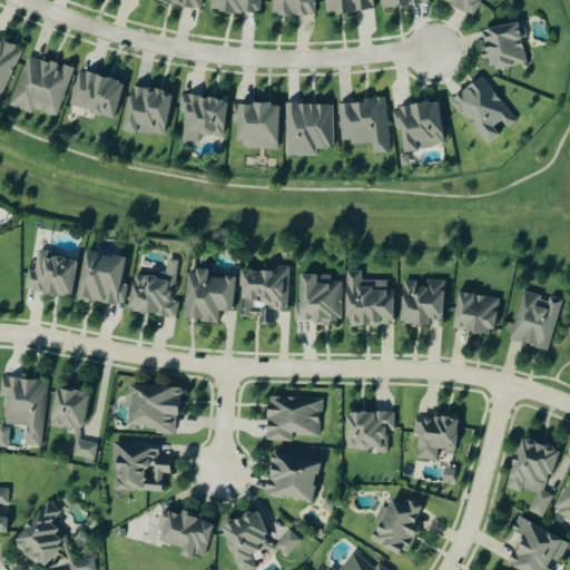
[(151,0),(151,1),(196,9),(197,0),(151,0)]
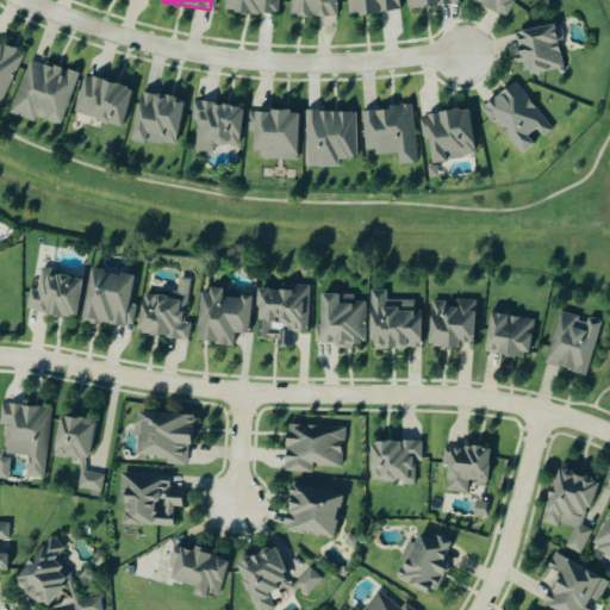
[(224,0),(224,13),(277,14),(277,0),(224,0)]
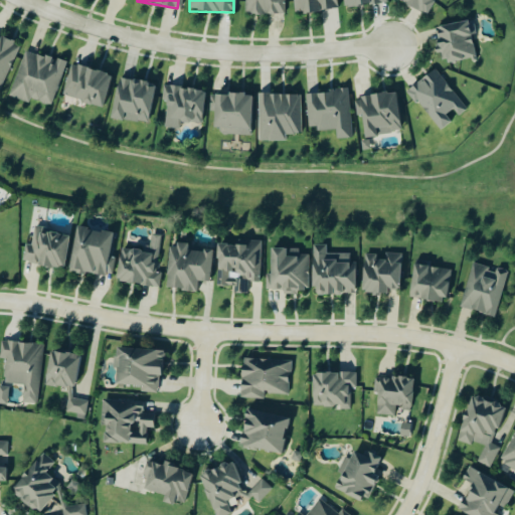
[(284,14),(284,0),(243,0),(244,14),(284,14)]
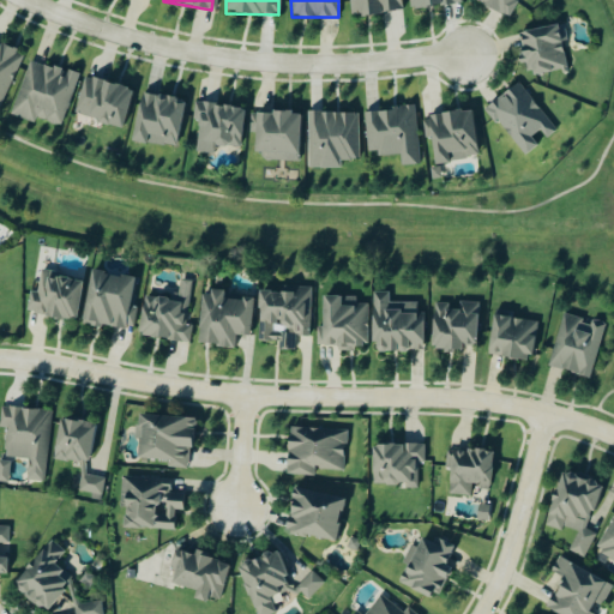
[(401,0),(347,0),(349,16),(402,12),(401,0)]
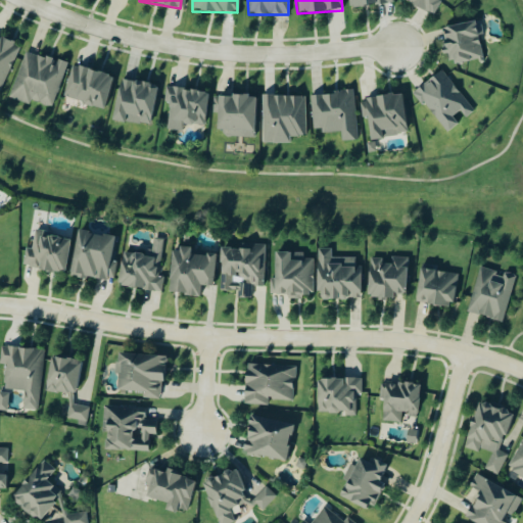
[(347,0),(348,8),(392,4),(391,0),(347,0)]
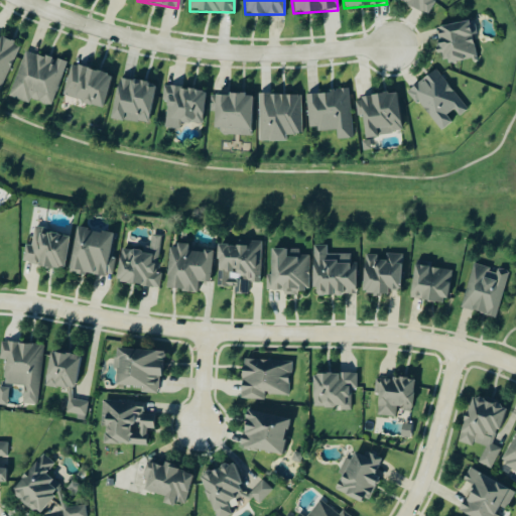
[(432,0),(395,0),(425,15),(432,0)]
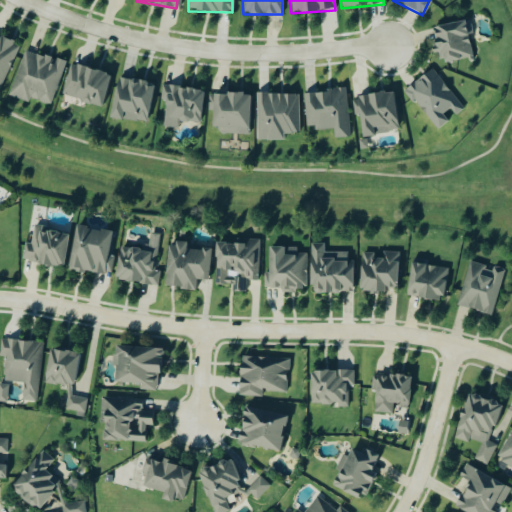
[(471,57),(464,21),(430,27),(435,54),(437,53),(439,63),(471,57)]
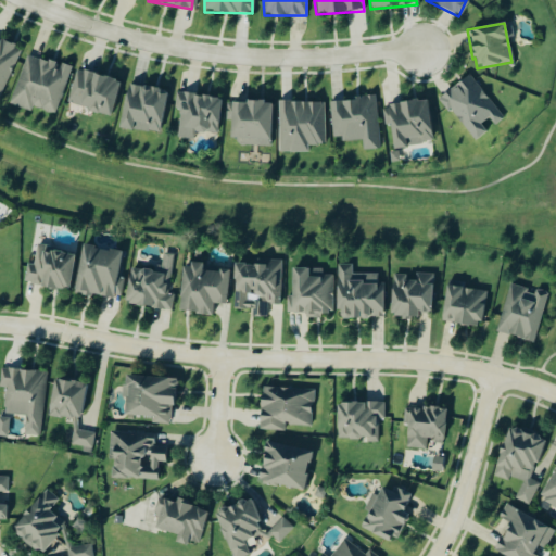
[(0,97),(21,49),(0,39),(0,97)]
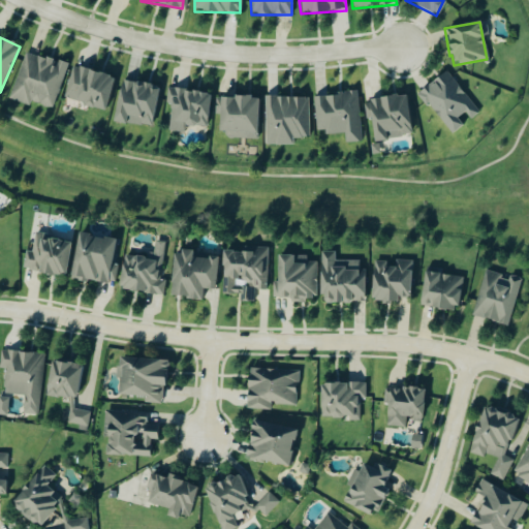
[(67,66),(25,52),(8,100),(29,107),(30,102),(52,110),(67,66)]
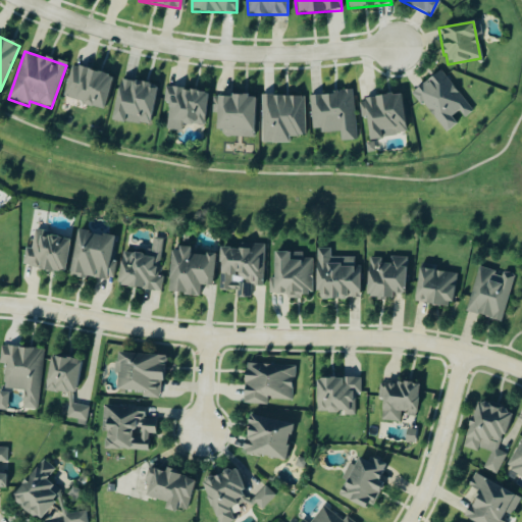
[(62,99),(104,108),(111,74),(69,66),(62,99)]
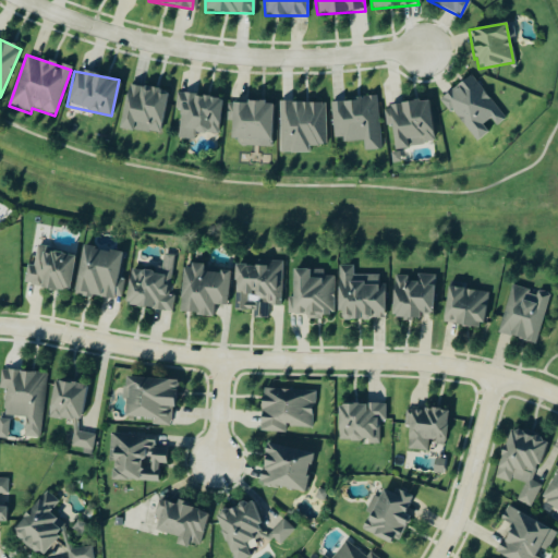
[(475,143),(488,132),(483,124),(489,119),(495,126),(505,119),(471,74),(440,97),(475,143)]
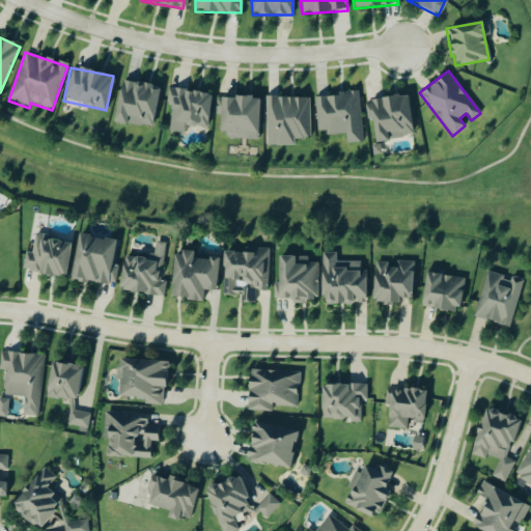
[(113,122),(127,124),(127,122),(151,127),(159,87),(120,80),(113,122)]
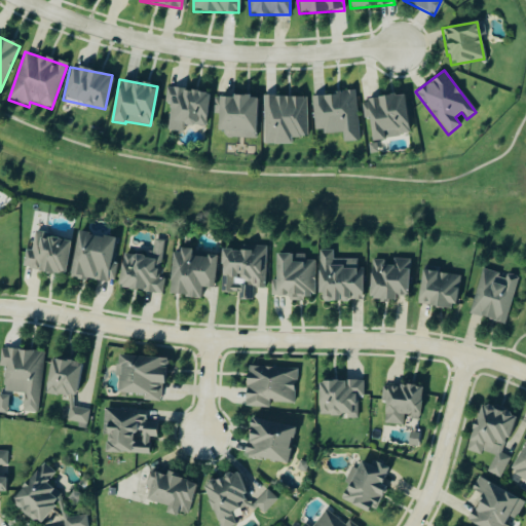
[(204,127),(209,92),(165,87),(164,103),(170,104),(166,130),(182,132),(182,124),(204,127)]
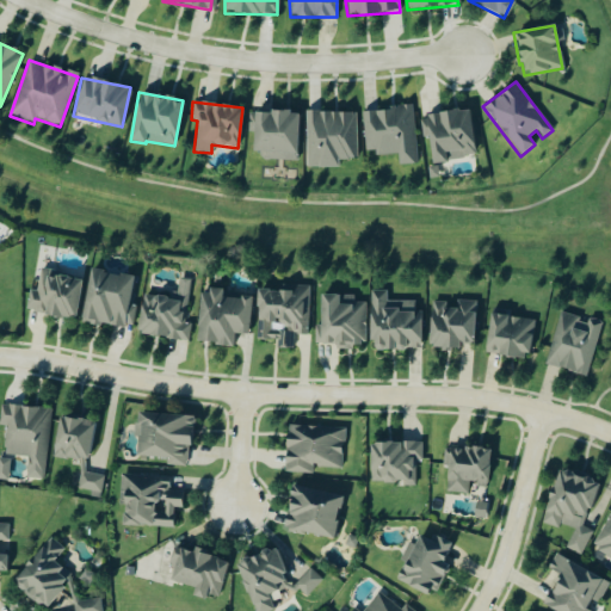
[(415,164),(412,107),(362,111),(364,155),(396,153),(397,165),(415,164)]
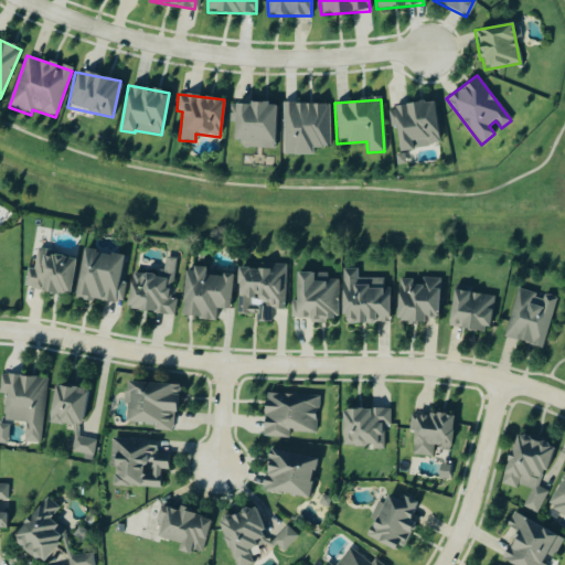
[(398,150),(440,145),(434,100),(386,107),(390,127),(395,127),(398,150)]
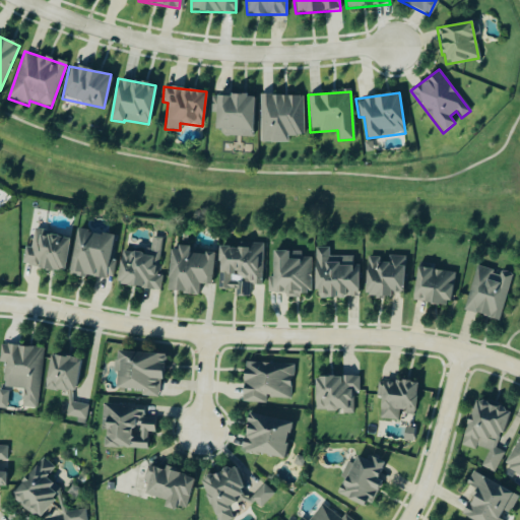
[(223,136),(252,137),(253,96),(211,94),(210,113),(215,113),(214,129),(223,130),(223,136)]
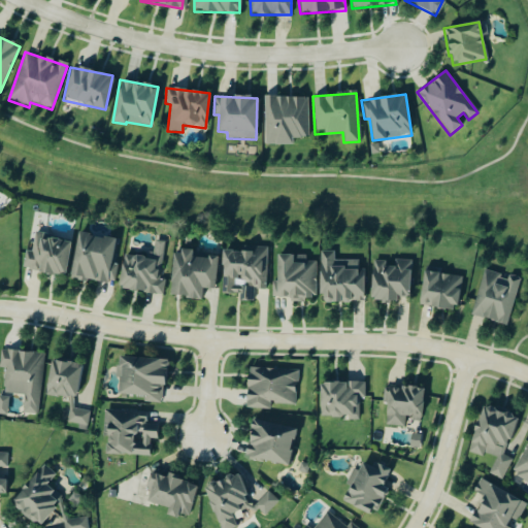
[(264,145),(291,144),(291,138),(307,138),(307,97),(263,97),(264,145)]
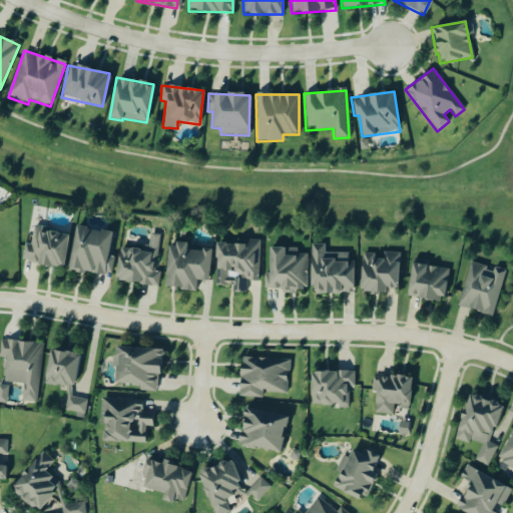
[(111,257),(107,255),(111,232),(74,226),(67,269),(108,276),(111,257)]
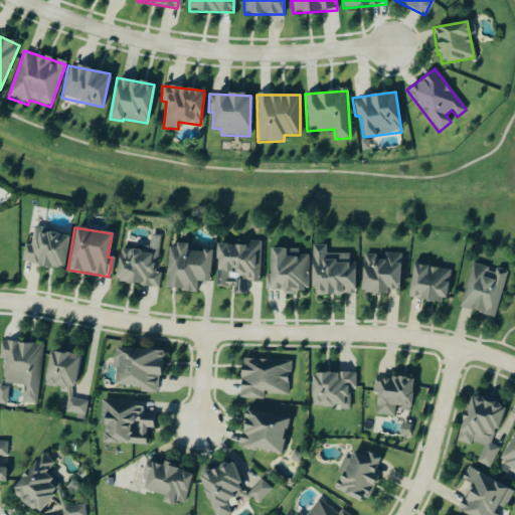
[(67,234),(32,229),(29,246),(24,245),(21,264),(62,270),(67,234)]
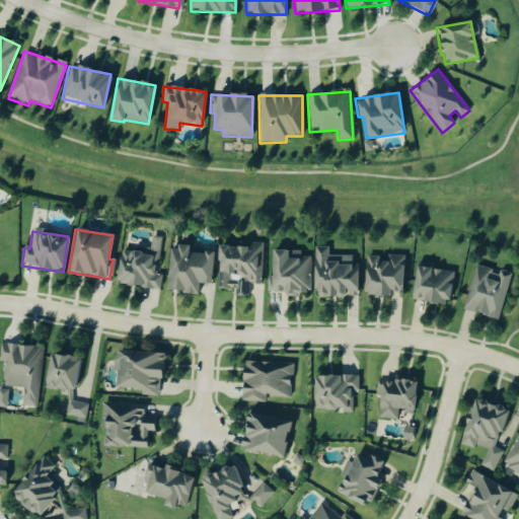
[(260,285),(261,245),(217,244),(217,290),(233,290),(233,297),(247,297),(247,285),(260,285)]
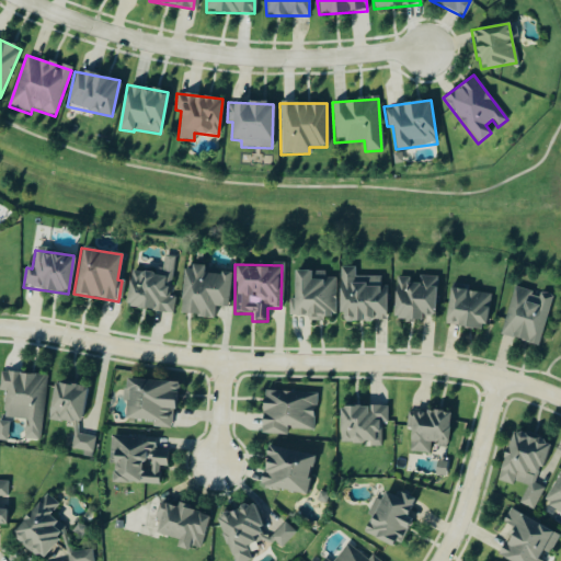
[(181,316),(213,318),(213,307),(227,308),(228,274),(204,272),(204,267),(183,266),(181,316)]
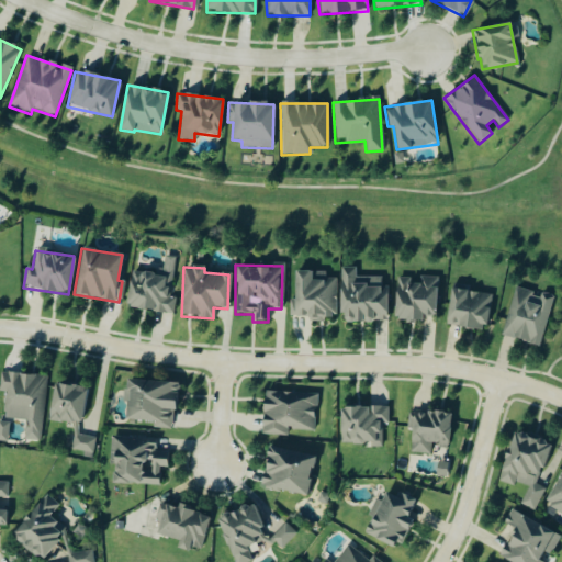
[(126,307),(170,314),(172,299),(167,299),(170,273),(132,268),(126,307)]
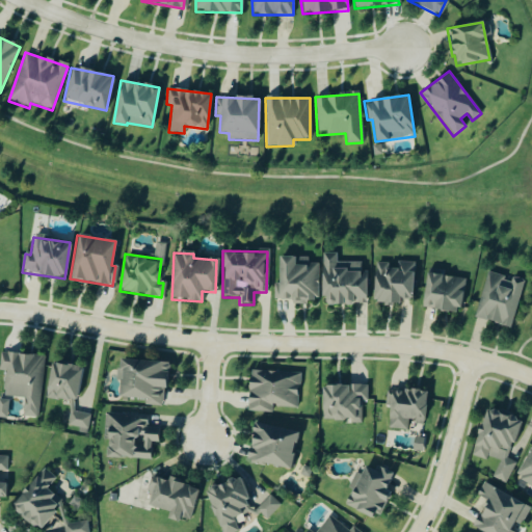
[(364,304),(364,263),(336,263),(336,254),(321,255),(321,304),(364,304)]
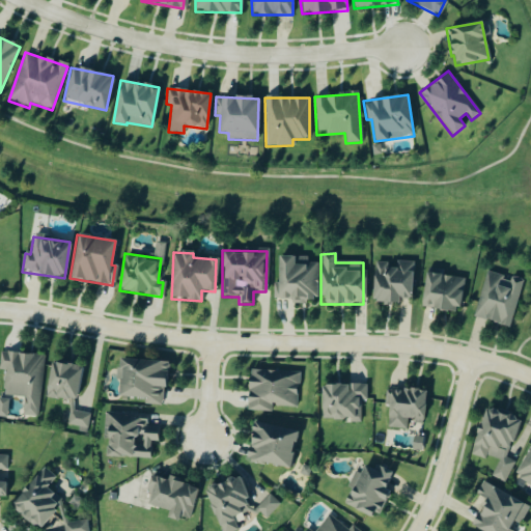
[(278,256),(277,300),(291,300),(292,304),(316,305),(317,257),(278,256)]
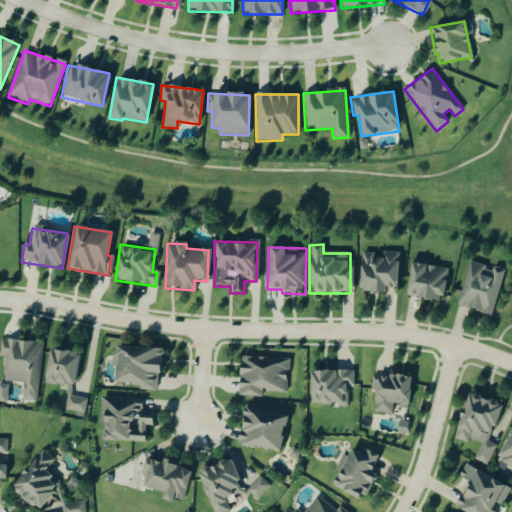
[(396,254),(360,253),(359,292),(396,293),(396,254)]
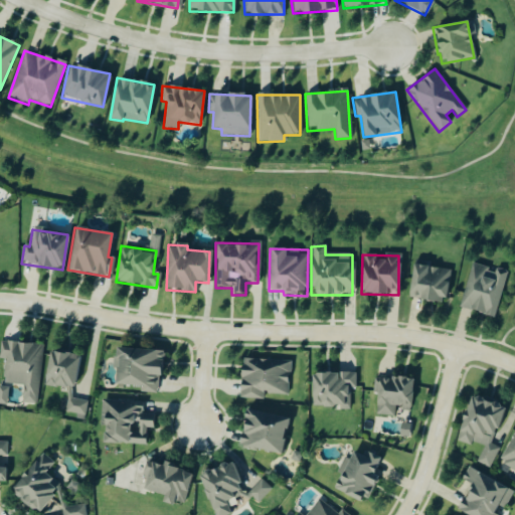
[(494,317),(505,272),(470,264),(459,309),(494,317)]
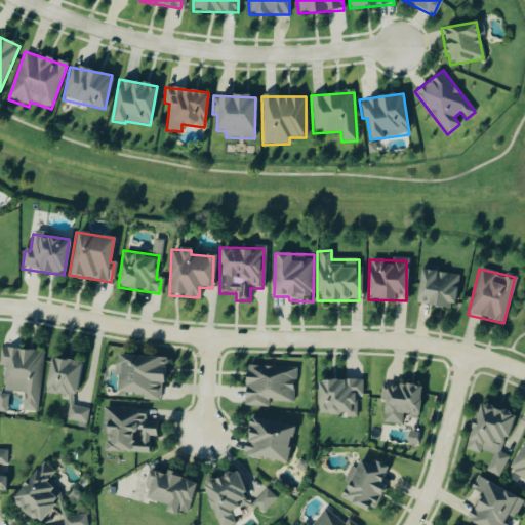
[(415,304),(451,311),(457,276),(420,270),(415,304)]
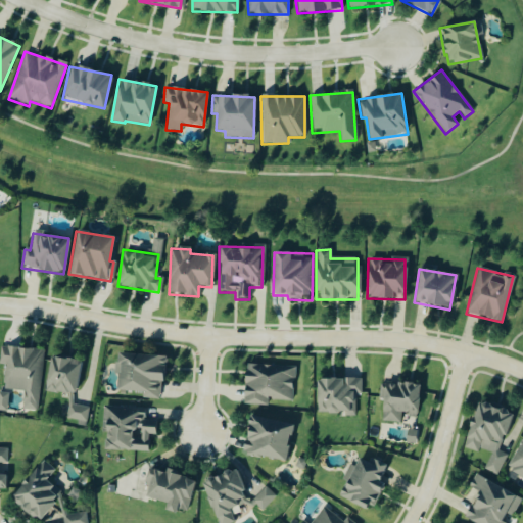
[(41,350),(0,346),(0,365),(4,365),(1,389),(22,391),(21,405),(36,406),(41,350)]
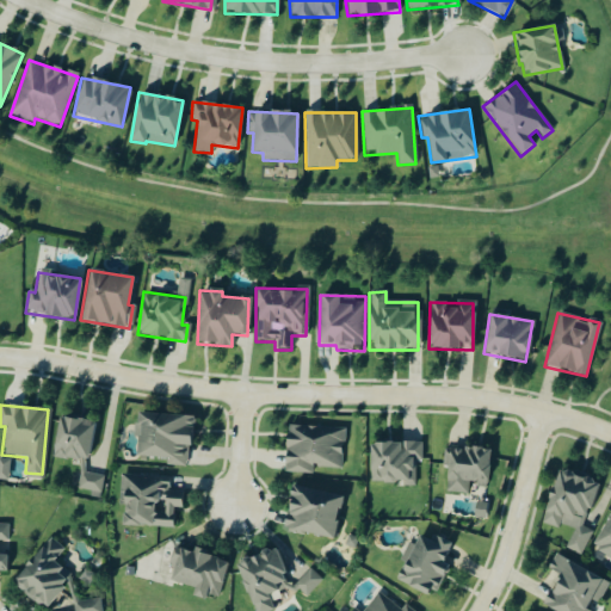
[(187,464),(190,417),(136,414),(134,461),(187,464)]
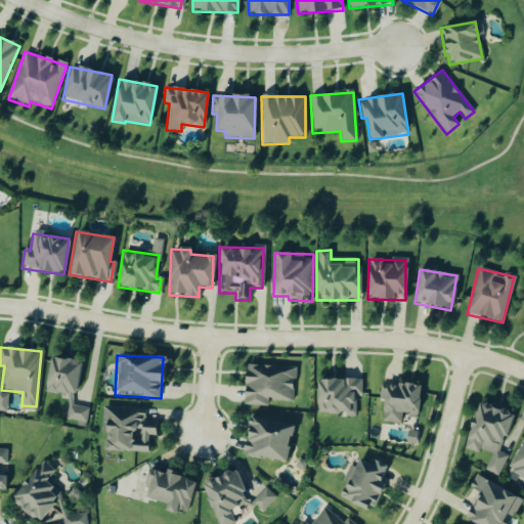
[(73,396),(78,361),(49,357),(44,392),(73,396)]
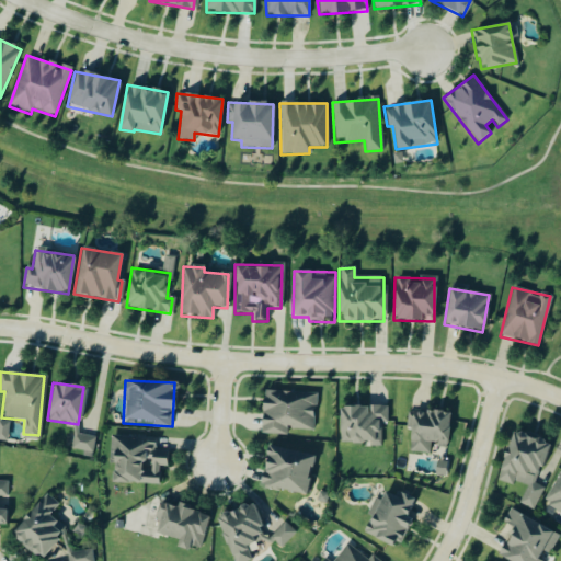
[(261,434),(313,434),(312,392),(260,392),(261,434)]
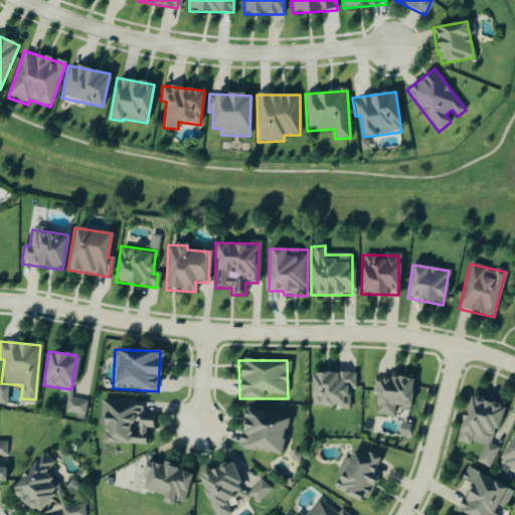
[(351,373),(311,373),(311,407),(350,408),(351,373)]
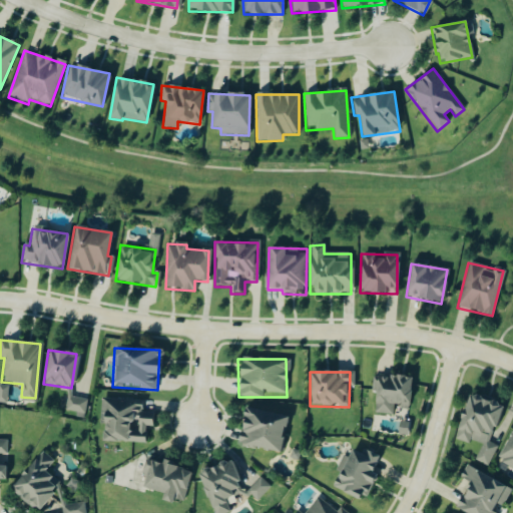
[(378,372),(375,412),(393,415),(394,403),(399,403),(399,408),(410,409),(413,376),(378,372)]
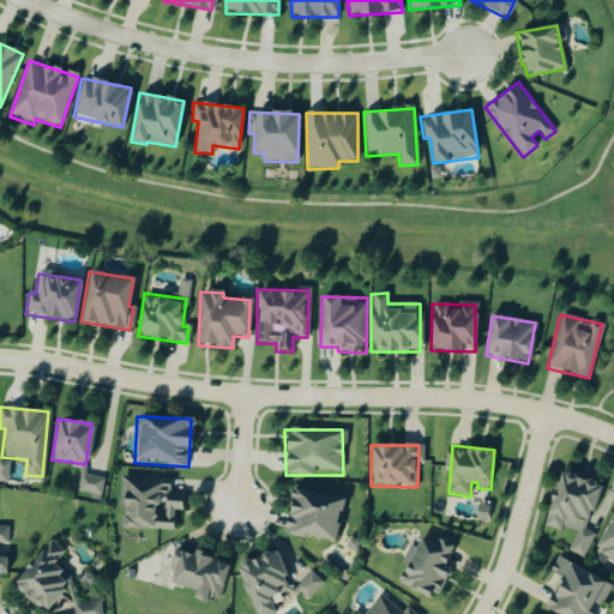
[(543,525),(573,534),(567,553),(584,559),(591,533),(585,530),(599,485),(559,473),(543,525)]
